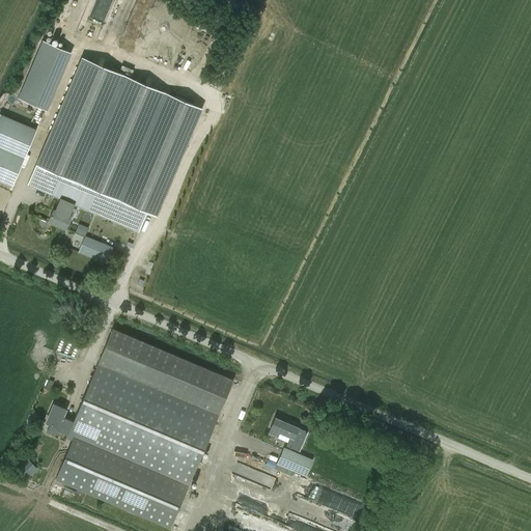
[(16,99),(45,109),(65,50),(36,39),(16,99)]
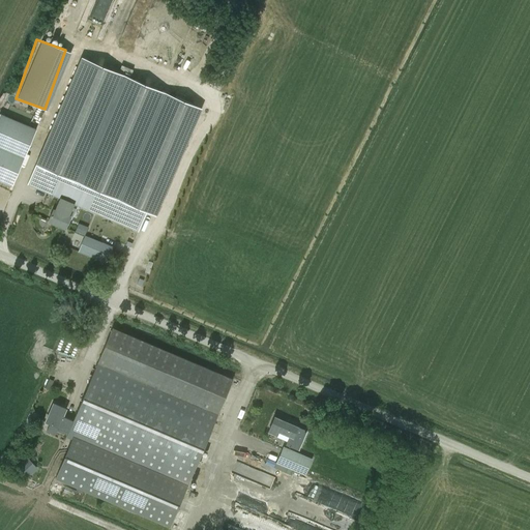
[(65,230),(74,205),(128,229),(183,100),(82,57),(27,184),(59,198),(49,223),(65,230)]
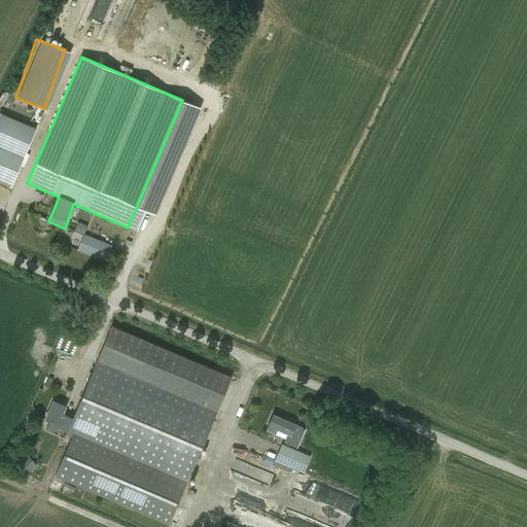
[(0,112),(0,180),(12,185),(37,128),(0,112)]
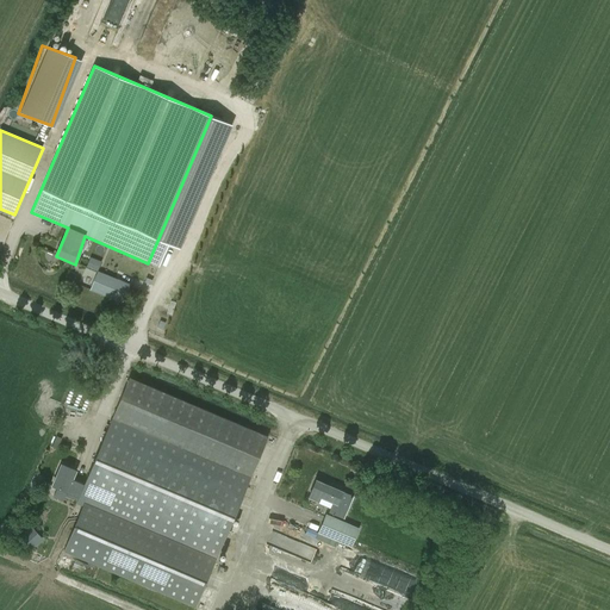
[(130,285),(98,272),(91,290),(123,303),(130,285)]
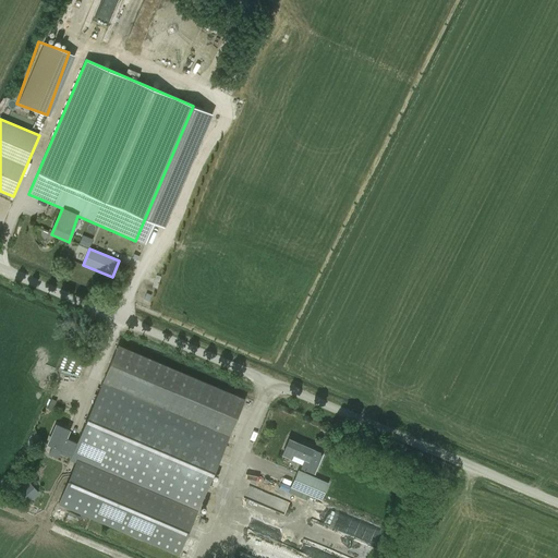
[(58,457),(59,453),(70,458),(70,461),(74,462),(57,505),(180,555),(245,399),(118,344),(76,441),(65,437),(69,429),(56,424),(48,444),(52,446),(49,453),(58,457)]
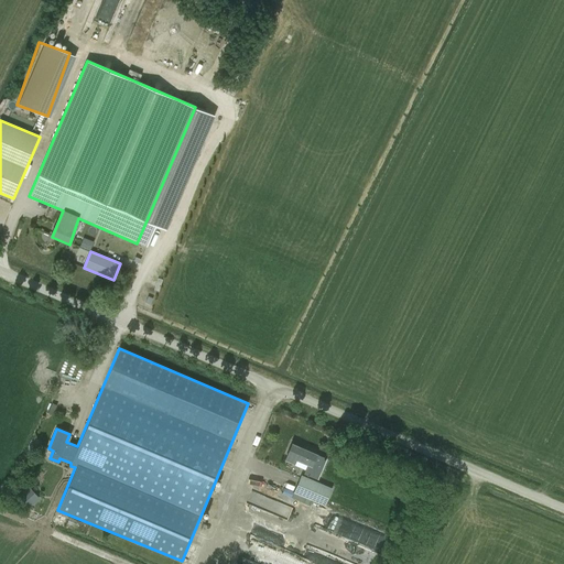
[(292,444),(285,458),(294,463),(296,458),(307,464),(304,473),(317,478),(326,458),(316,454),(292,444)]
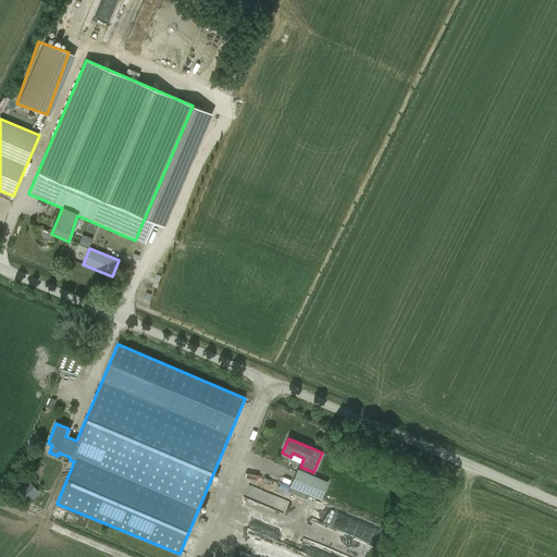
[(289,485),(312,495),(321,499),(327,483),(297,469),(289,485)]
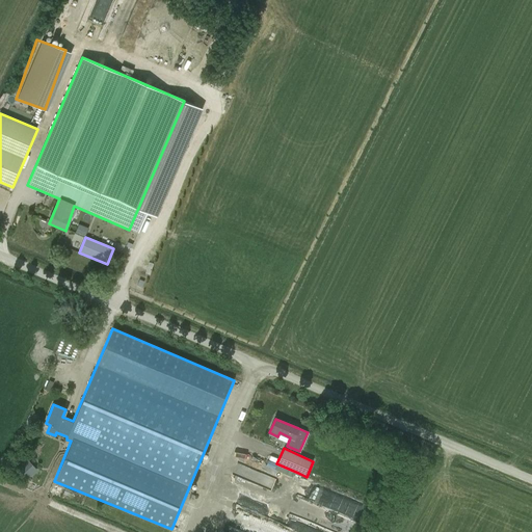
[(14,470),(25,481),(36,469),(25,458),(14,470)]
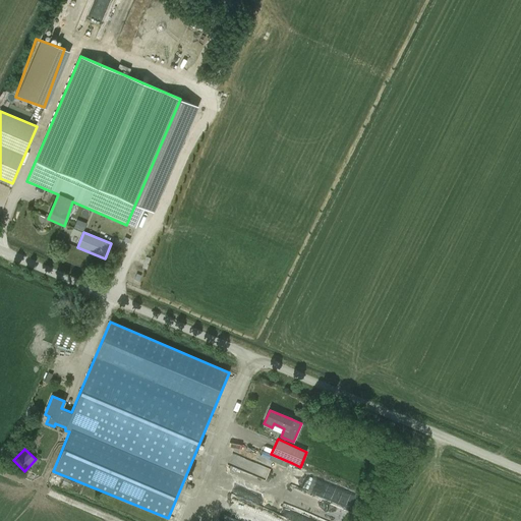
[(231,452),(225,466),(265,483),(271,469),(231,452)]
